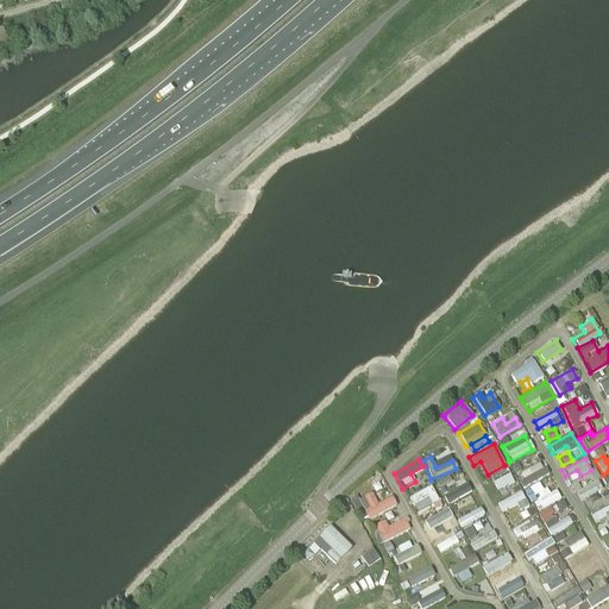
[(521,488),(547,475),(544,468),(540,469),(537,463),(519,472),(522,479),(518,482),(521,488)]
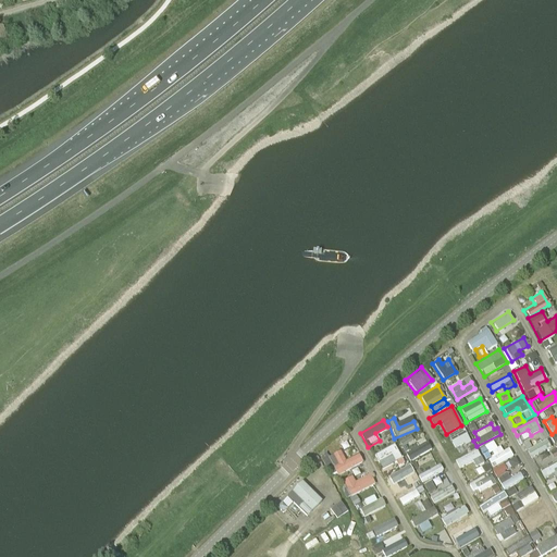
[(463,450),(462,445),(468,443),(462,428),(446,435),(455,454),(463,450)]
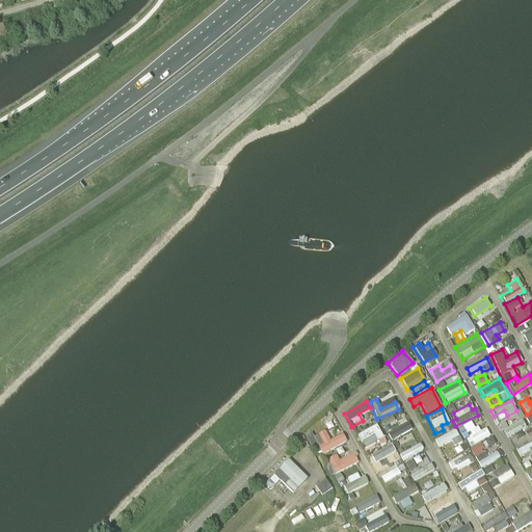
[(497,421),(506,417),(504,411),(495,416),(497,421)]
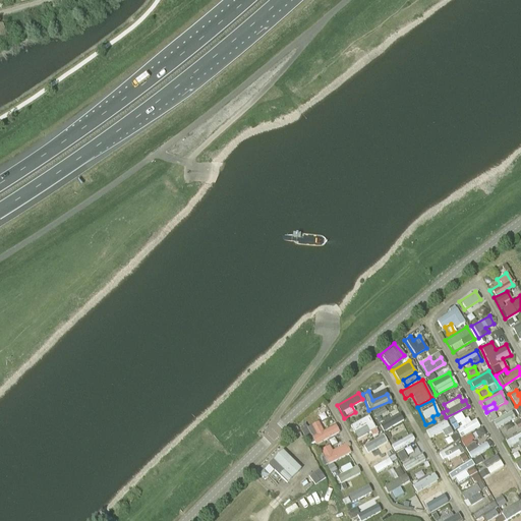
[(491,420),(495,428),(516,418),(512,410),(491,420)]
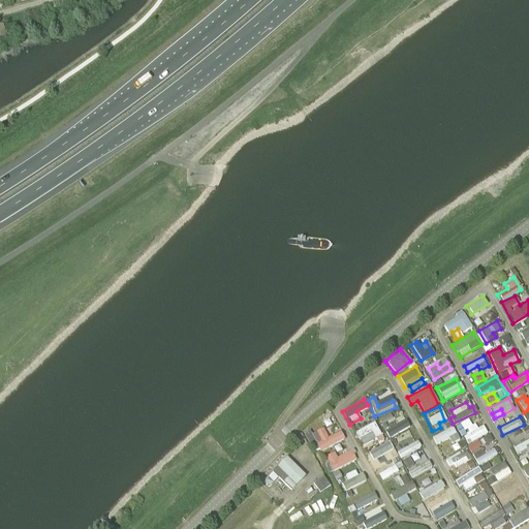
[(404,418),(383,431),(387,438),(408,427),(404,418)]
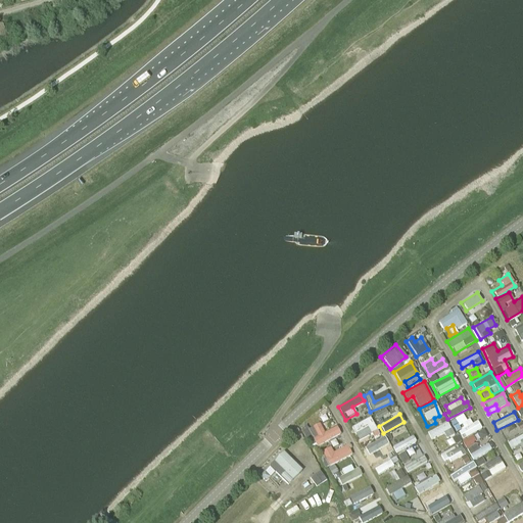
[(368,417),(350,427),(354,434),(366,428),(372,438),(378,434),(368,417)]
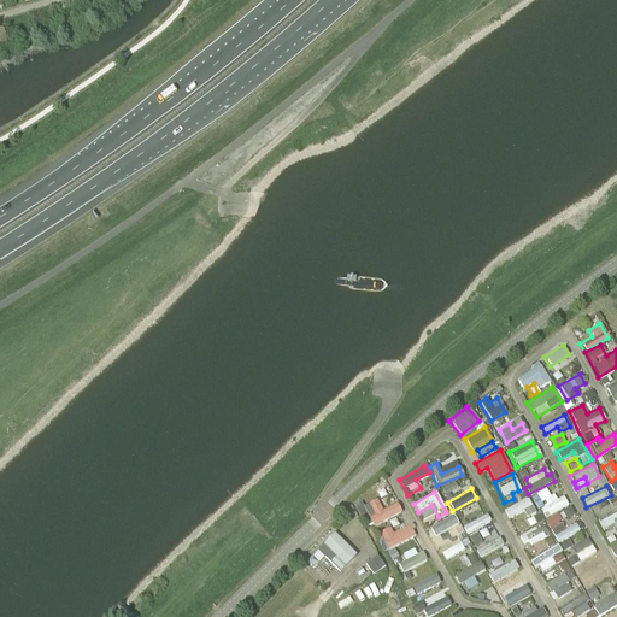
[(566,506),(562,495),(556,499),(553,494),(544,499),(546,505),(538,509),(542,518),(566,506)]
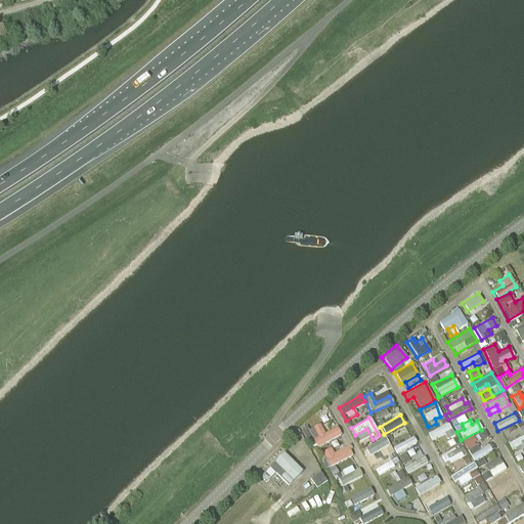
[(303,431),(307,440),(311,438),(316,447),(340,435),(335,427),(324,433),(319,423),(303,431)]
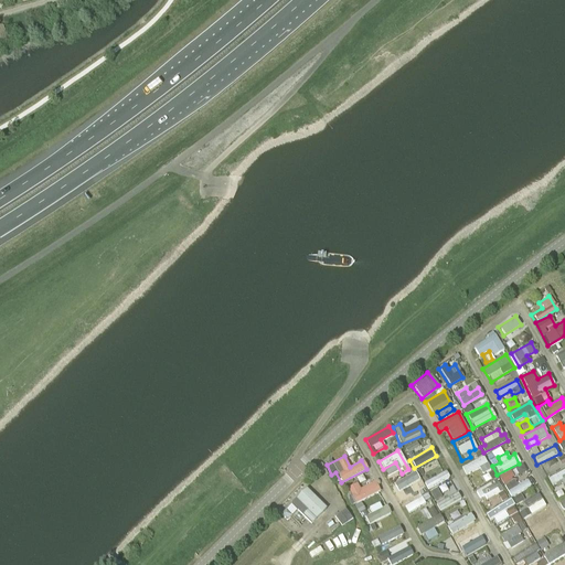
[(480,473),(489,469),(482,456),(459,468),(464,476),(478,468),(480,473)]
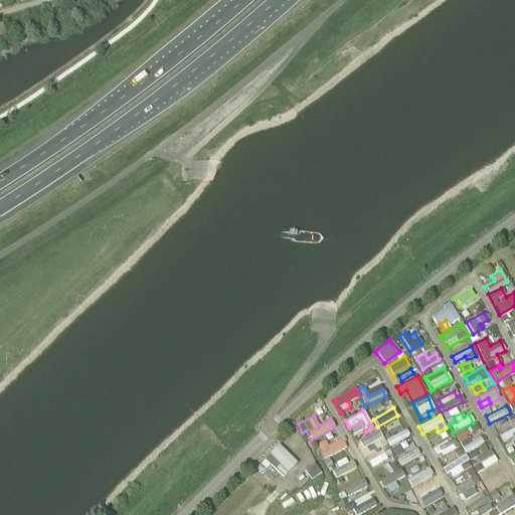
[(514,446),(514,445),(514,426),(498,436),(502,443),(511,438),(514,446)]
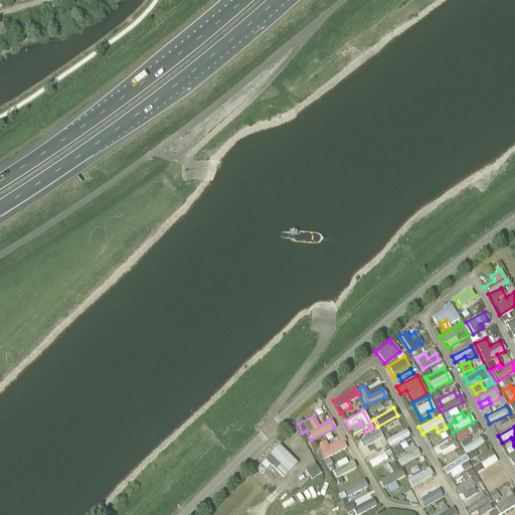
[(388,446),(408,435),(404,428),(385,440),(388,446)]
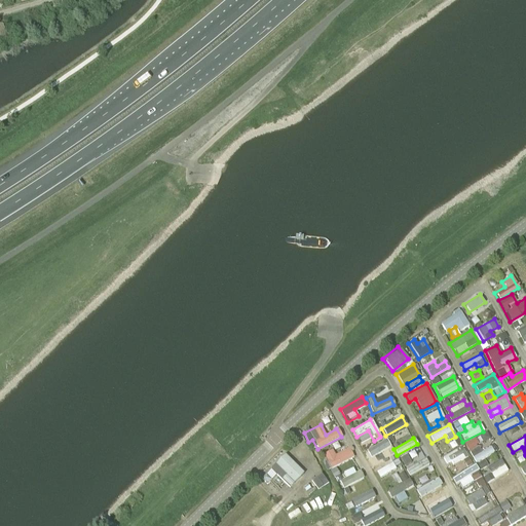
[(463,443),(471,456),(480,452),(474,438),(463,443)]
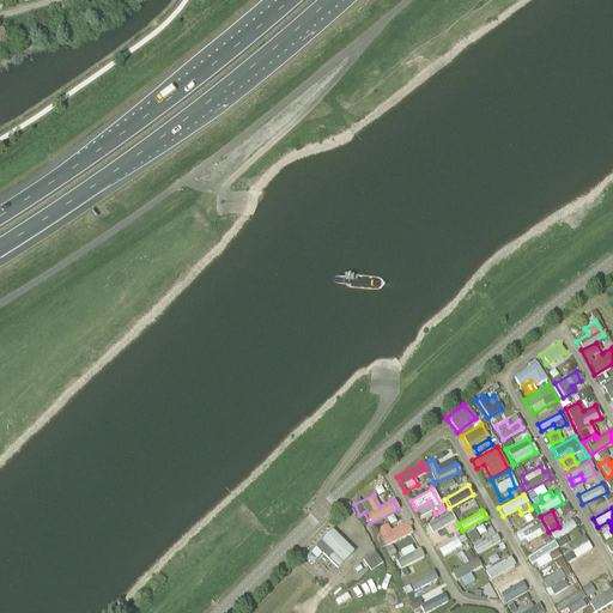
[(459,522),(467,517),(462,511),(455,515),(459,522)]
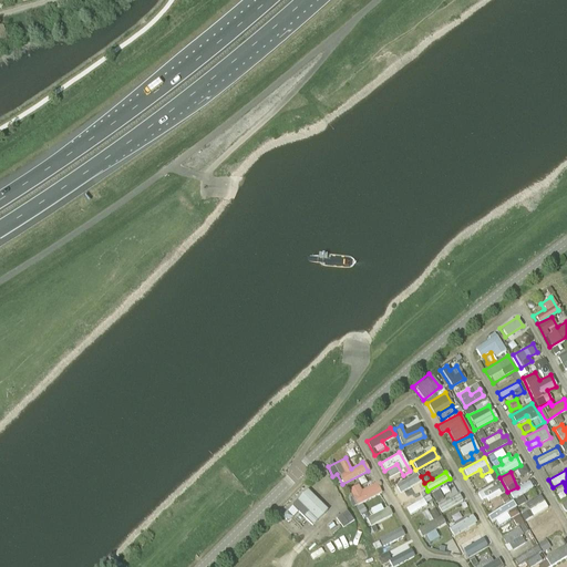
[(395,490),(418,482),(415,475),(393,483),(395,490)]
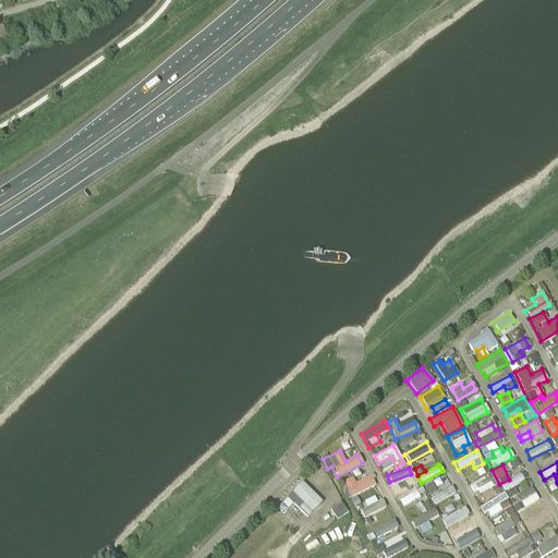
[(477,489),(480,494),(495,484),(488,473),(469,485),(472,492),(477,489)]
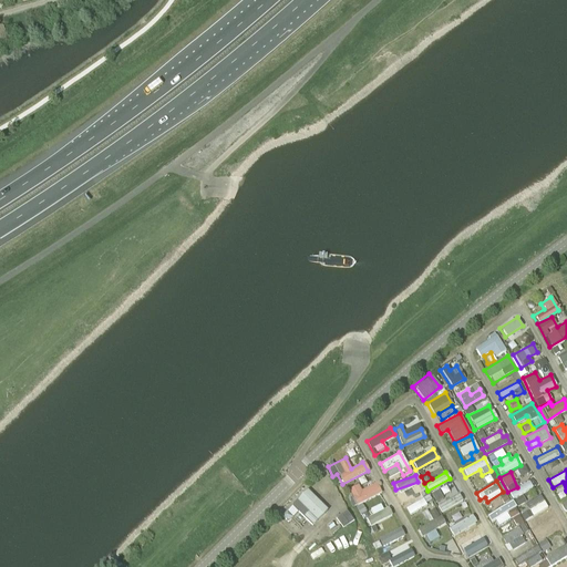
[(527,481),(508,493),(512,500),(532,487),(527,481)]
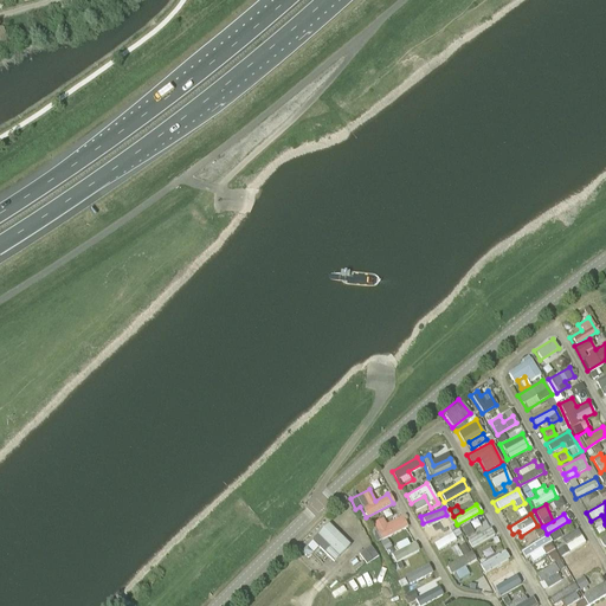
[(401,515),(385,523),(382,517),(372,522),(380,539),(406,527),(401,515)]
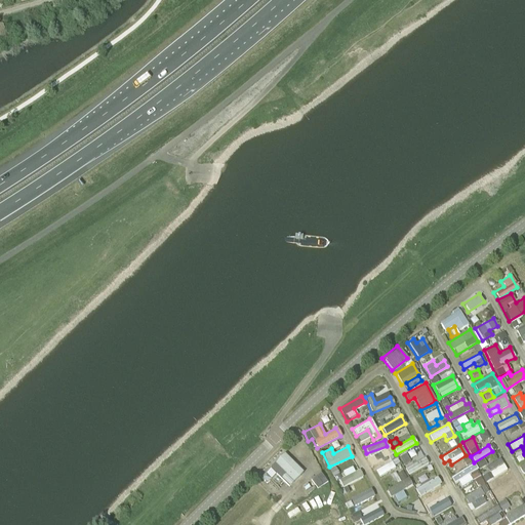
[(288,487),(303,471),(282,452),(259,477),(266,482),(274,474),(288,487)]
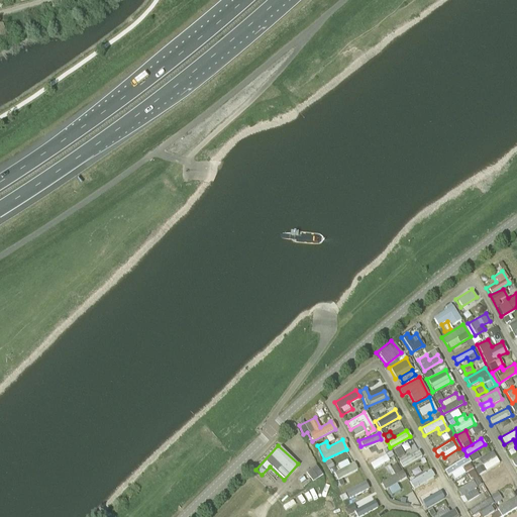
[(391,453),(397,458),(402,452),(396,447),(391,453)]
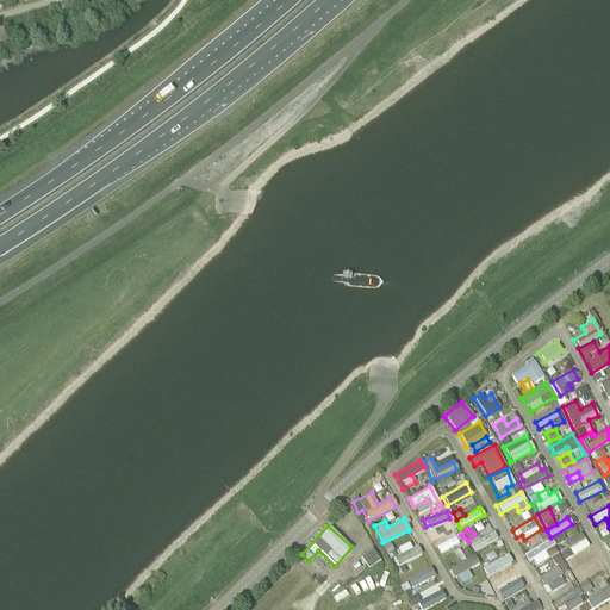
[(492,530),(470,545),(474,552),(497,537),(492,530)]
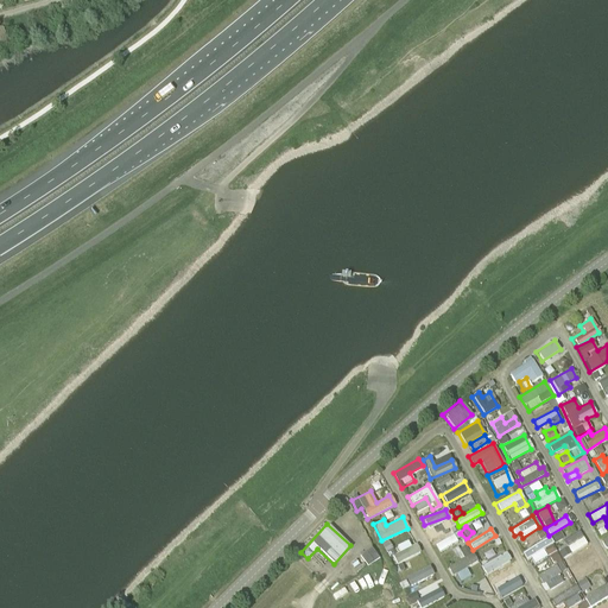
[(578,531),(562,540),(565,545),(582,536),(578,531)]
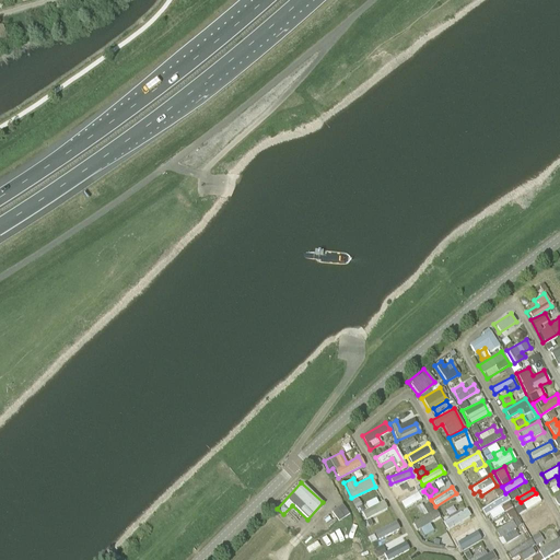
[(416,491),(398,502),(403,509),(420,498),(416,491)]
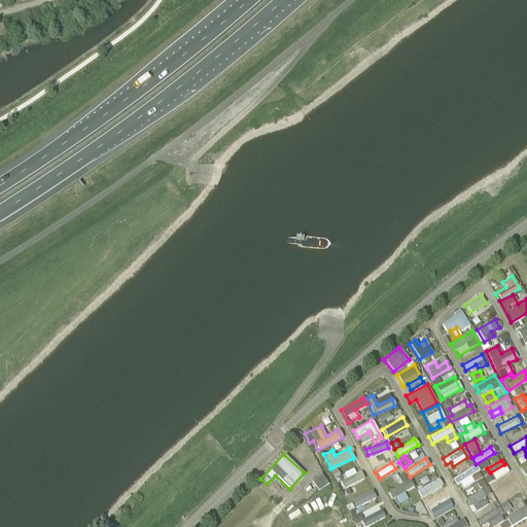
[(451,479),(454,485),(478,471),(475,465),(451,479)]
